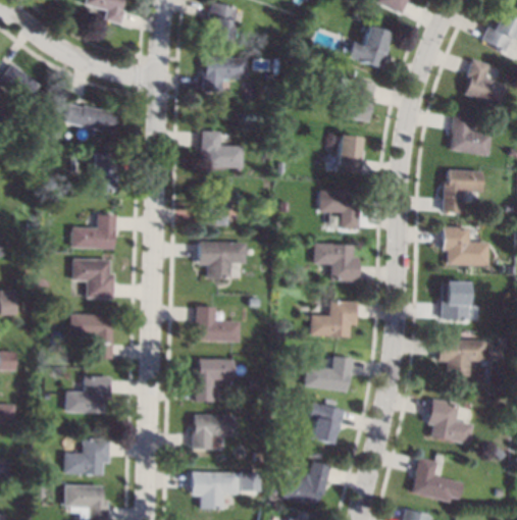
[(125,0),(122,11),(125,12),(122,26),(104,20),(107,11),(86,5),(87,0),(125,0)]
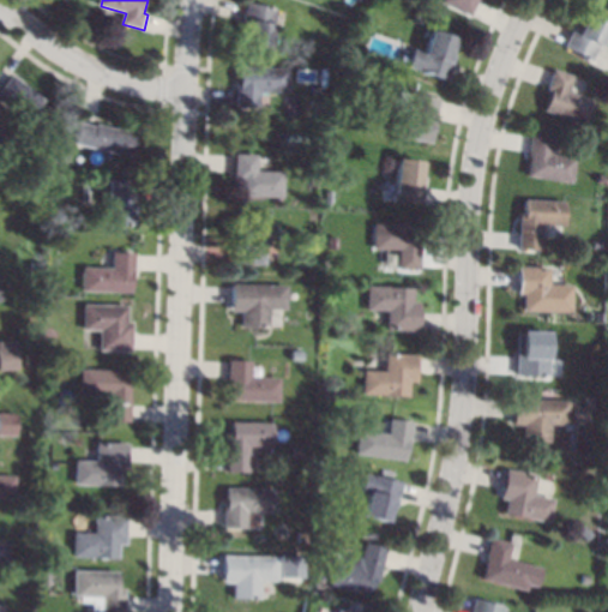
[(480,0),(473,17),(444,3),(444,0),(480,0)]
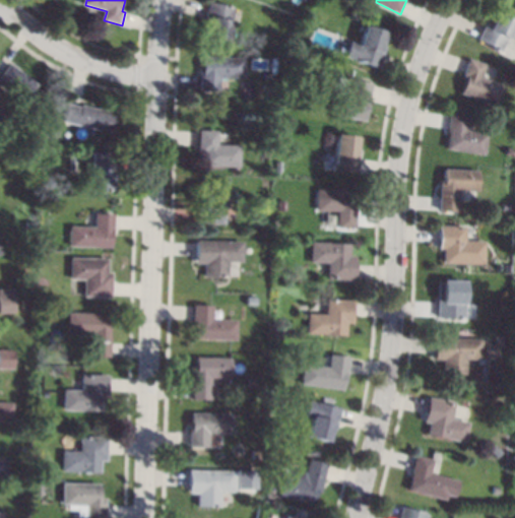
[(236,8),(229,44),(209,39),(211,26),(205,24),(210,2),(236,8)]
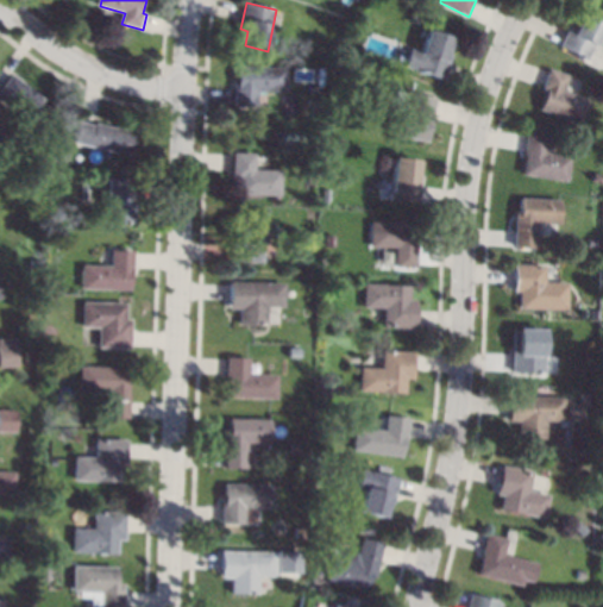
[(602,36),(590,62),(561,48),(573,23),(579,25),(586,12),(602,19),(602,36)]
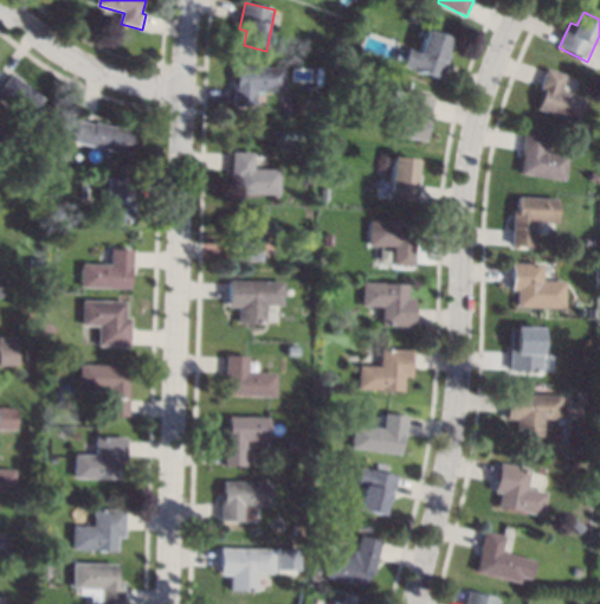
[(452,38),(446,53),(452,56),(443,81),(405,66),(411,50),(420,53),(428,29),(452,38)]
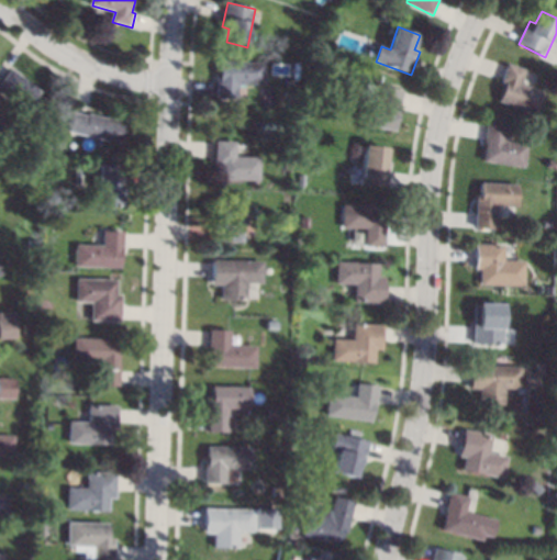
[(326,63),(324,73),(315,70),(318,60),(326,63)]
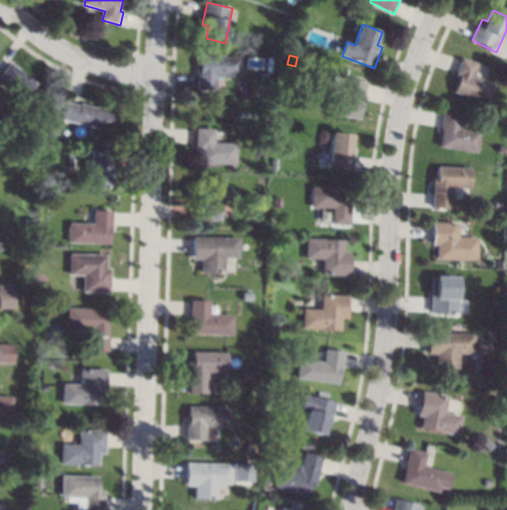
[(243,58),(242,78),(218,77),(218,90),(199,89),(200,63),(202,63),(202,56),(243,58)]
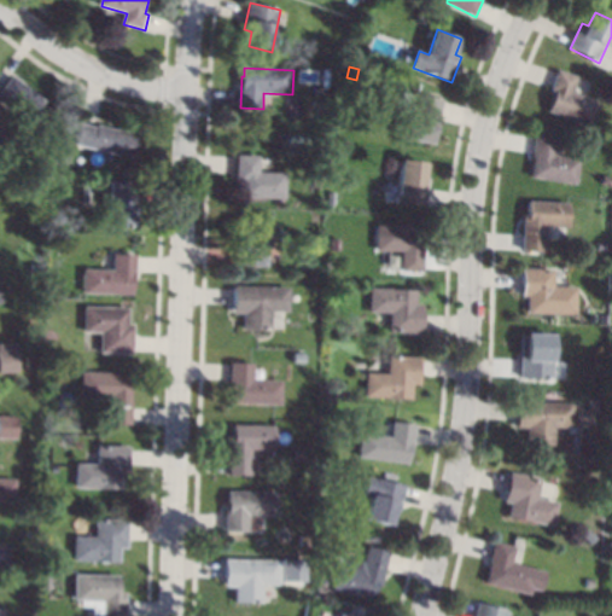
[(581,76),(576,93),(600,102),(592,127),(551,112),(557,92),(553,91),(560,69),(581,76)]
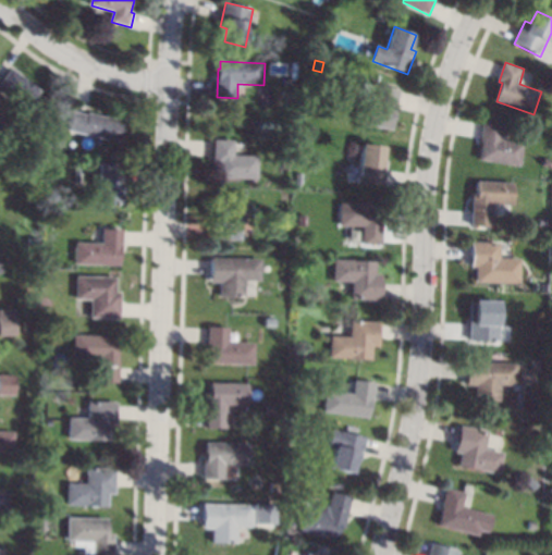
[(43,91),(28,109),(0,86),(13,69),(43,91)]
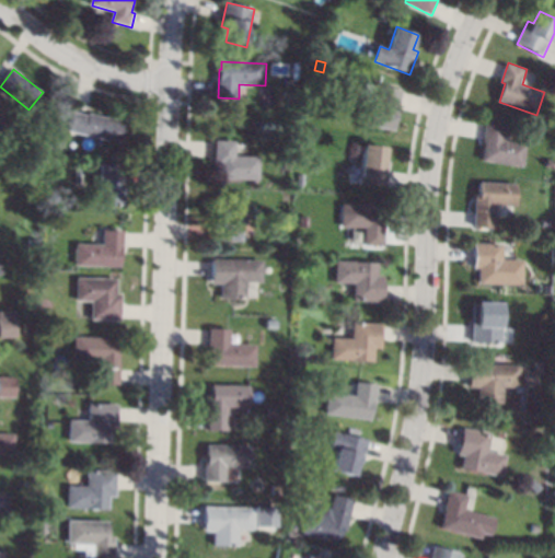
[(405,91),(401,115),(396,114),(394,131),(368,126),(373,101),(365,99),(368,84),(405,91)]
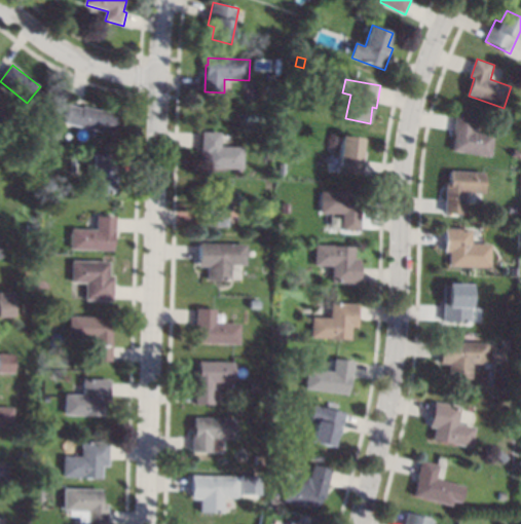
[(10,121),(0,124),(0,106),(4,105),(10,121)]
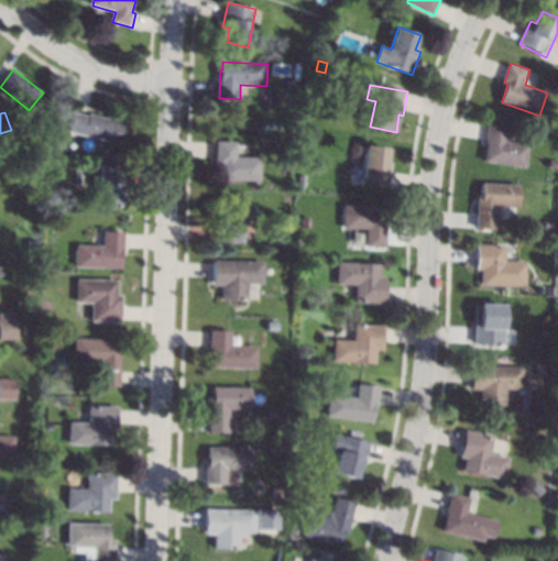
[(90,116),(90,113),(129,123),(123,145),(70,132),(75,112),(90,116)]
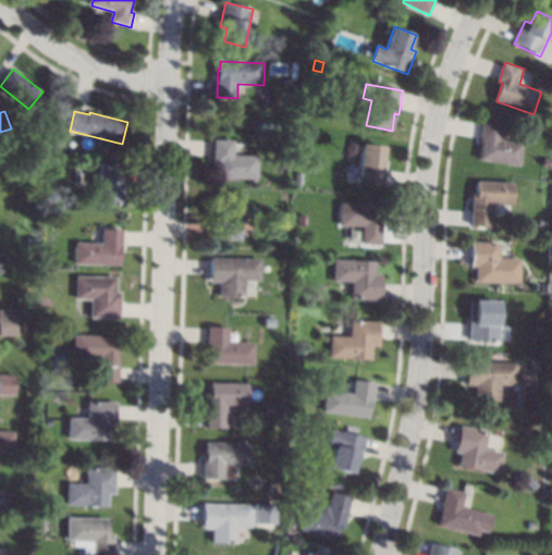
[(505,125),(503,139),(527,143),(523,167),(481,160),(485,142),(482,142),(486,122),(505,125)]
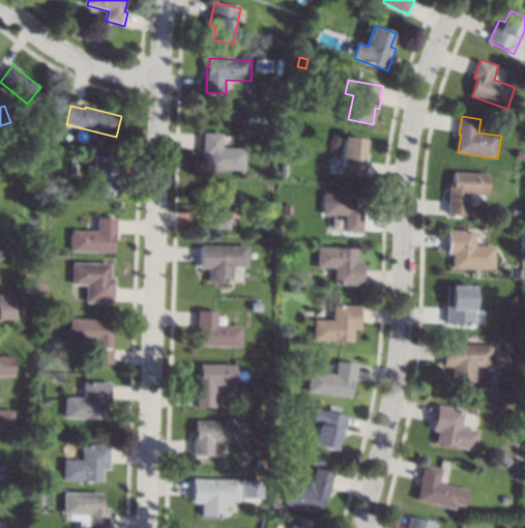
[(225,148),(248,148),(246,171),(209,170),(209,155),(204,155),(205,133),(225,134),(225,148)]
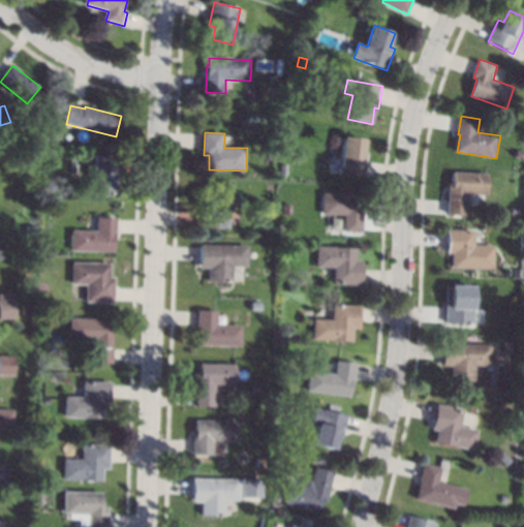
[(367,140),(366,152),(370,153),(368,177),(341,174),(344,137),(367,140)]
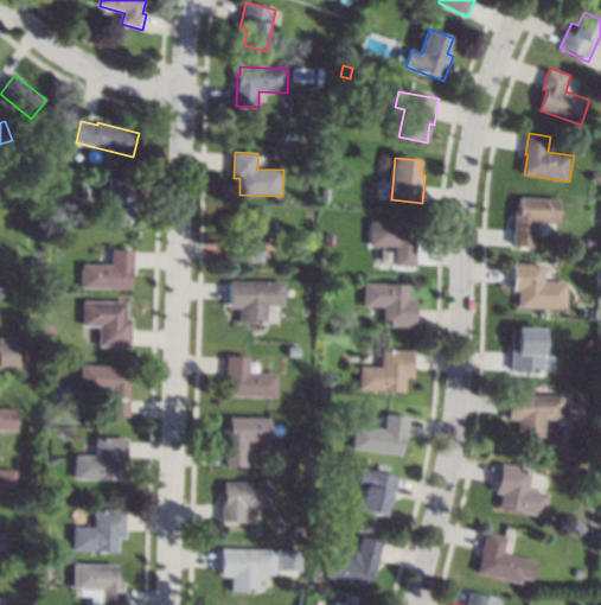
[(317,176),(315,184),(306,183),(307,174),(317,176)]
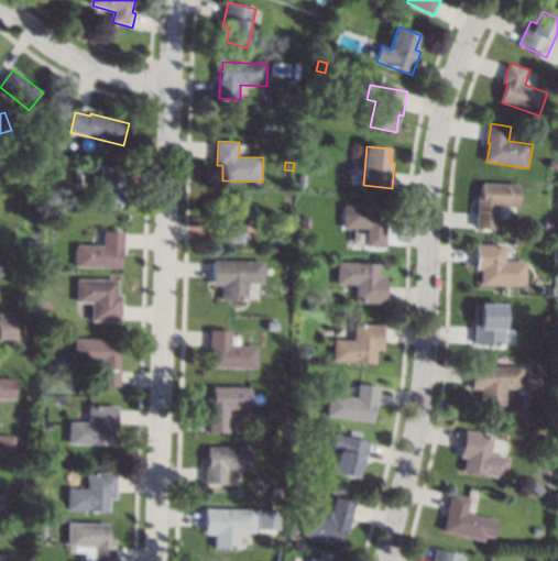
[(124,184),(127,184),(126,207),(100,206),(101,166),(126,166),(124,184)]
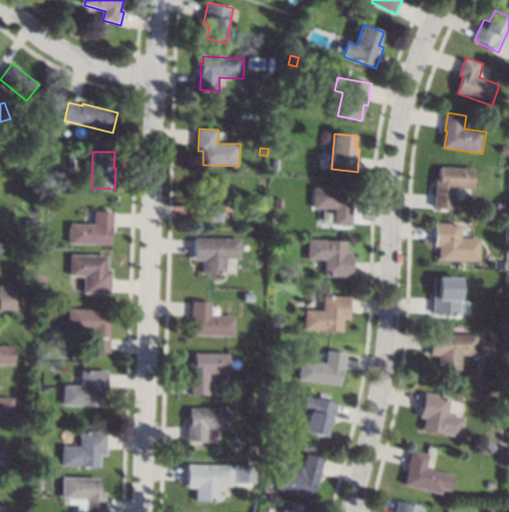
[(478,169),(477,190),(456,189),(456,210),(437,209),(438,180),(442,180),(442,168),(478,169)]
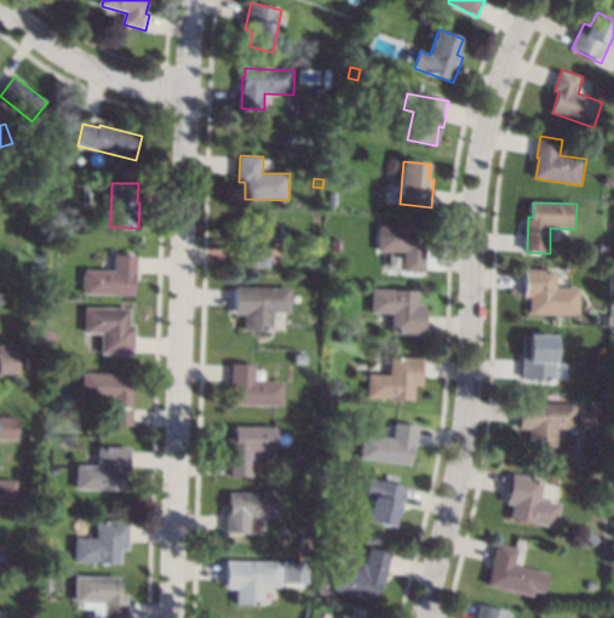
[(68,232),(56,230),(57,216),(68,216),(68,232)]
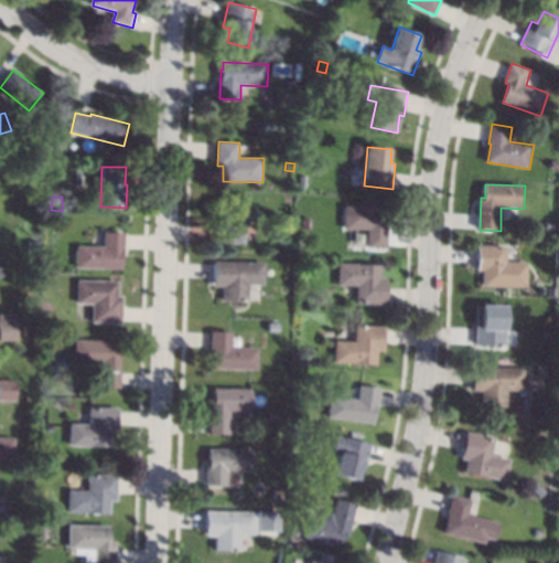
[(246,244),(215,244),(216,218),(222,218),(222,203),(246,203),(246,244)]
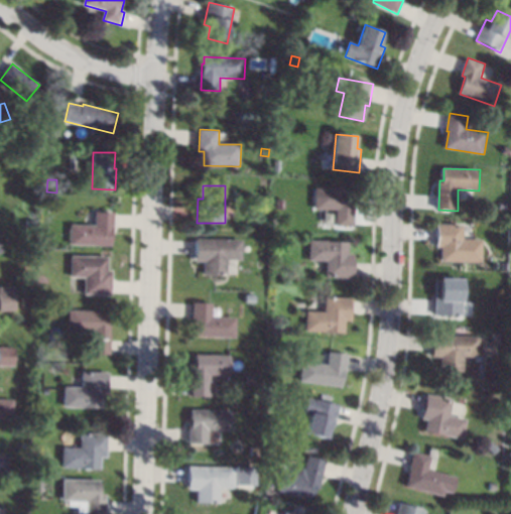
[(356,207),(357,207),(356,228),(338,228),(338,211),(316,211),(317,188),(356,188),(356,207)]
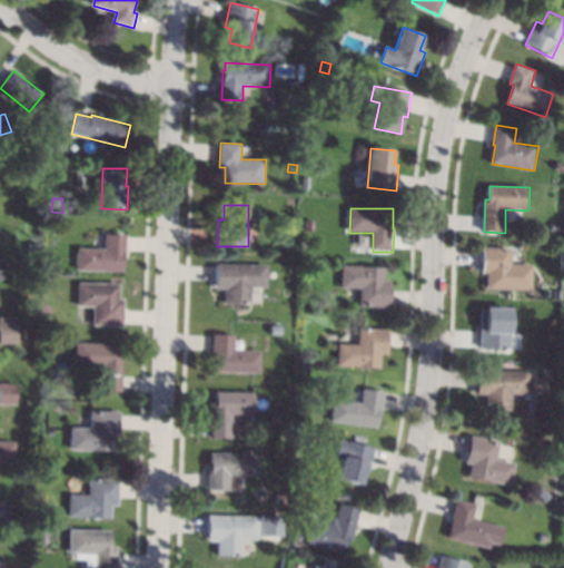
[(128,262),(125,262),(125,273),(79,272),(79,248),(107,248),(107,235),(128,235),(128,262)]
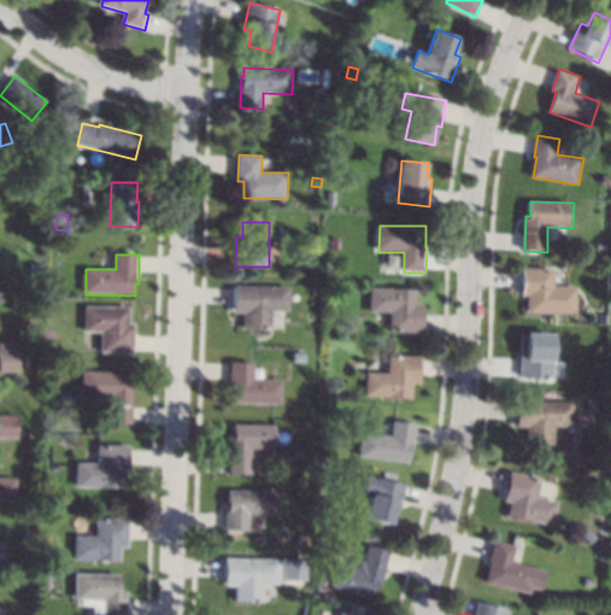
[(342,267),(335,270),(332,263),(339,259),(342,267)]
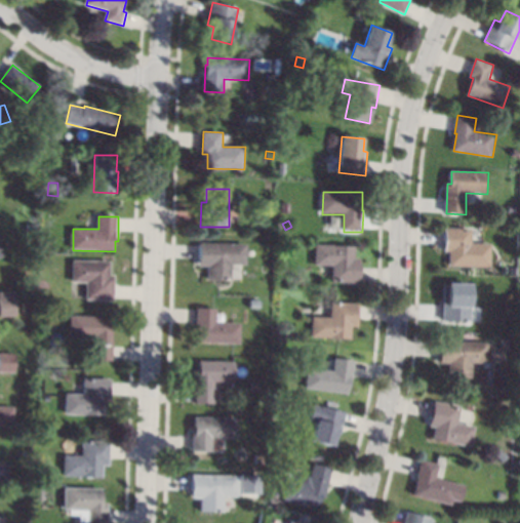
[(39,232),(30,233),(29,225),(38,224),(39,232)]
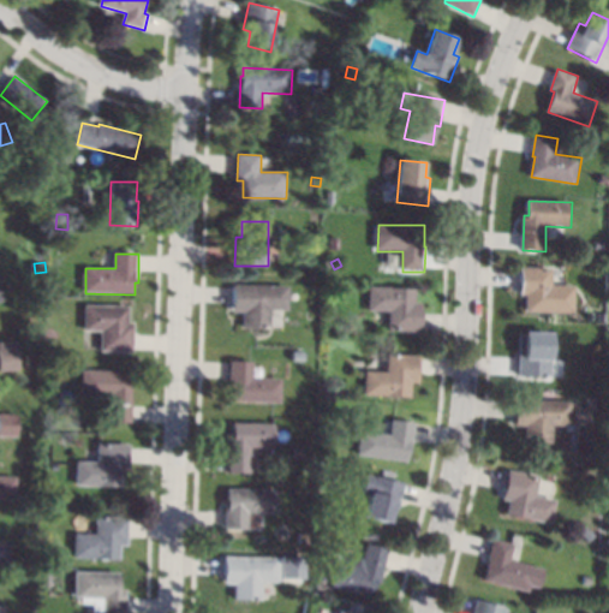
[(554,268),(554,284),(578,285),(577,315),(526,313),(527,295),(521,295),(523,267),(554,268)]
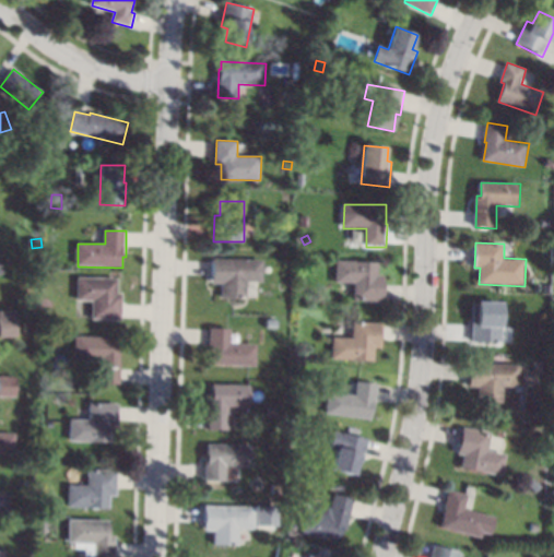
[(56,268),(46,268),(46,258),(56,258),(56,268)]
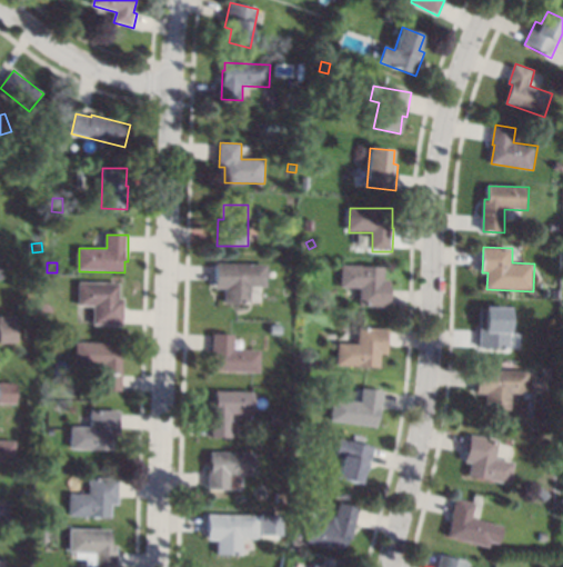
[(269,265),(268,288),(251,288),(251,305),(225,304),(225,290),(217,289),(218,264),(269,265)]
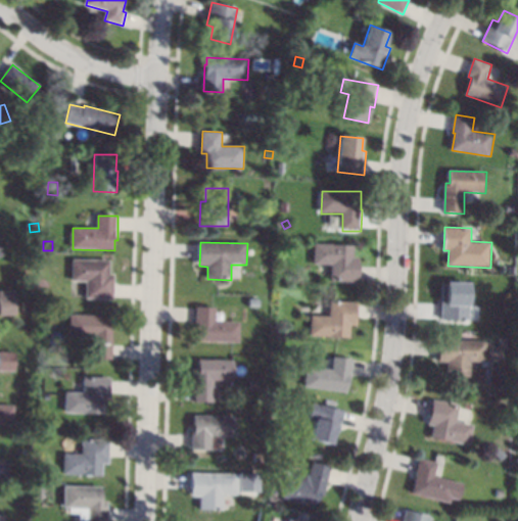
[(356,245),(355,258),(360,258),(359,284),(342,283),(342,282),(333,281),(333,266),(316,265),(317,244),(356,245)]
